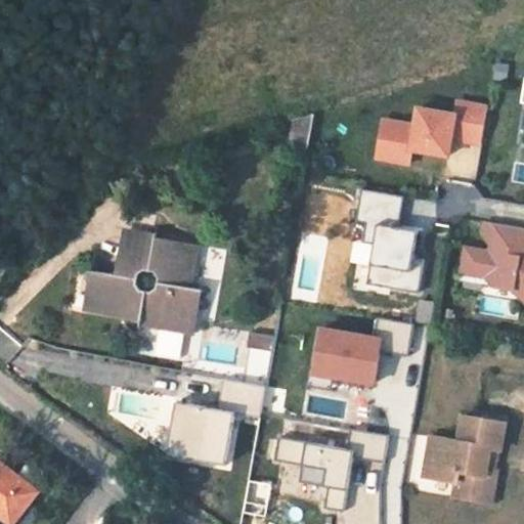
[(481,147),(487,102),(455,97),(453,110),(411,103),(409,121),(380,116),(373,160),(410,166),(412,153),(448,158),(451,142),(481,147)]
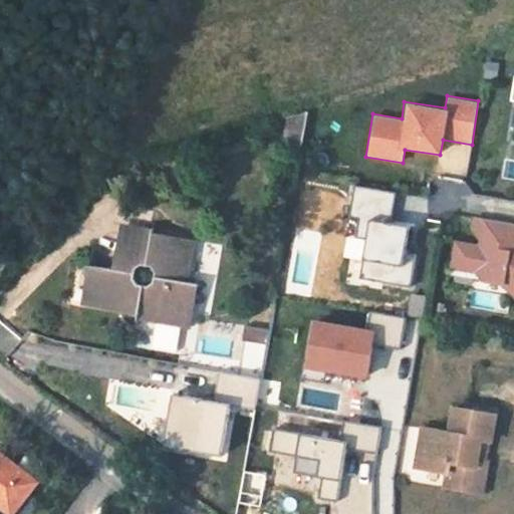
[(352,252),(348,275),(408,285),(418,227),(390,222),(395,192),(353,185),(348,216),(356,218),(350,252),(352,252)]
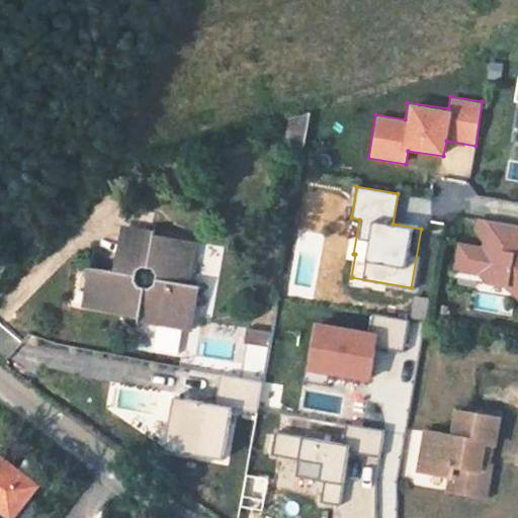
[(517,225),(476,216),(470,241),(458,238),(450,277),(517,291),(517,225)]
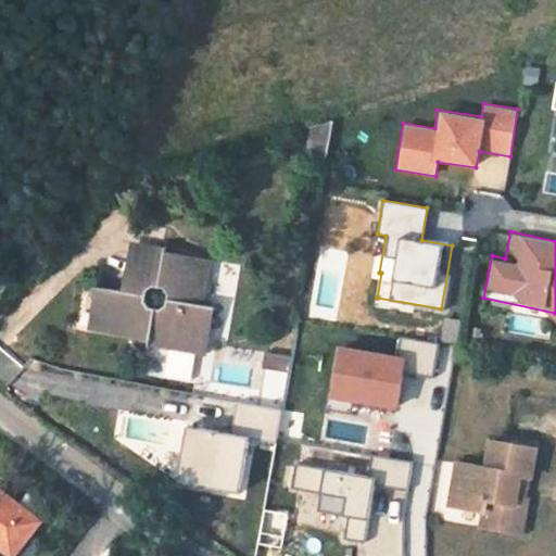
[(174,253),(173,249),(142,244),(137,272),(143,274),(139,293),(111,289),(105,316),(111,316),(110,331),(206,345),(211,326),(217,326),(222,301),(210,299),(216,258),(174,253)]
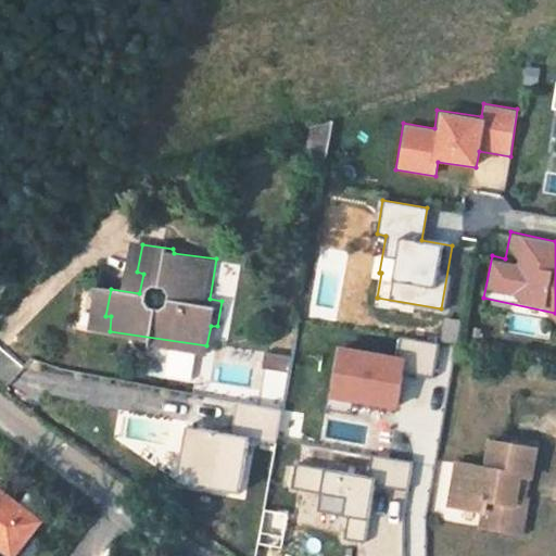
[(399,403),(400,350),(331,349),(330,402),(399,403)]
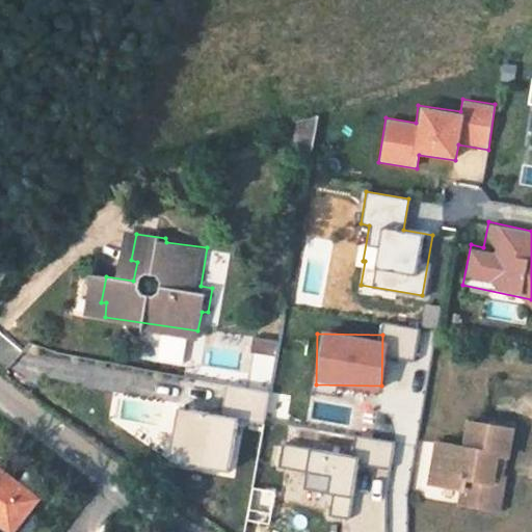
[(263,416),(266,393),(227,387),(222,409),(263,416)]
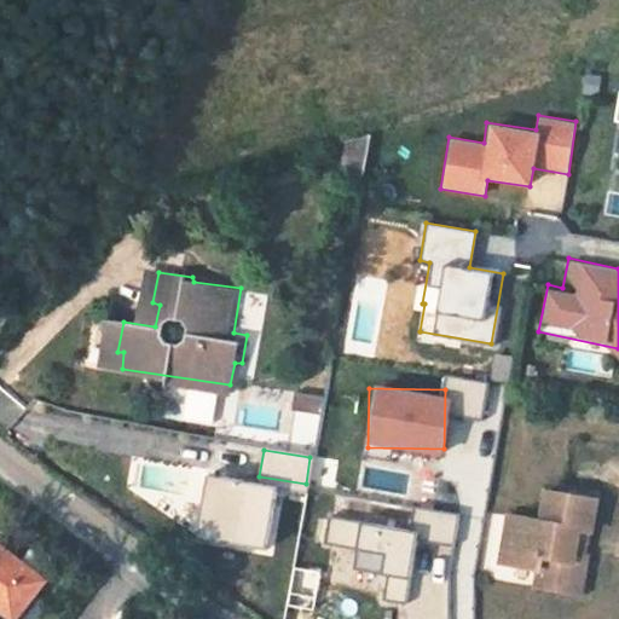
[(195,541),(265,545),(271,482),(200,476),(195,541)]
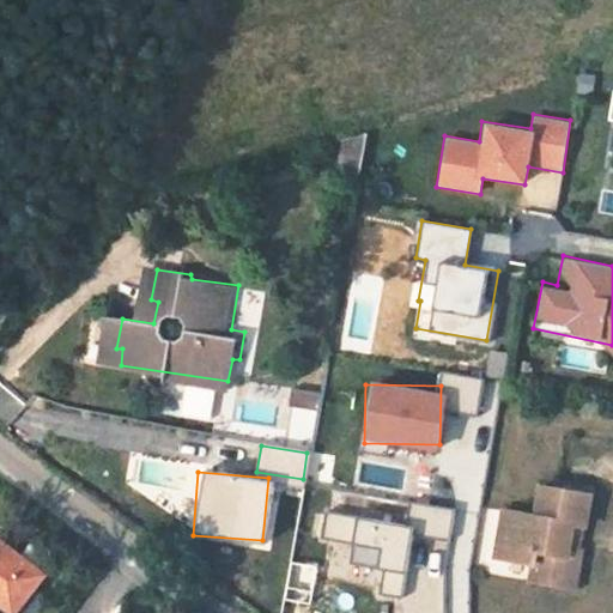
[(498,542),(511,545),(510,559),(535,564),(534,572),(552,576),(551,588),(576,592),(584,554),(571,552),(576,529),(588,530),(595,491),(559,486),(558,493),(544,491),(539,521),(503,516),(498,542)]
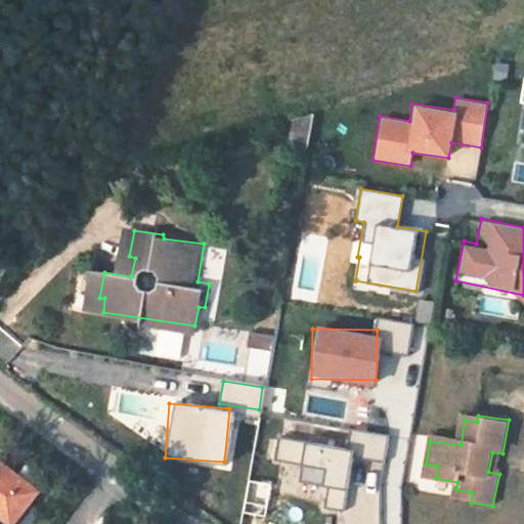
[(0,459),(0,510),(9,518),(34,485),(0,459)]
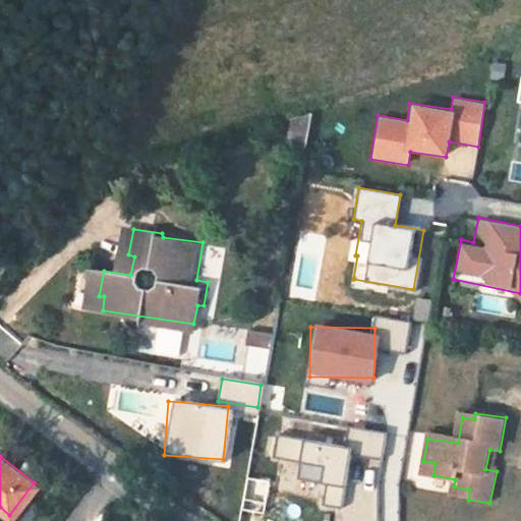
[(435,463),(423,461),(421,474),(433,475),(435,463)]
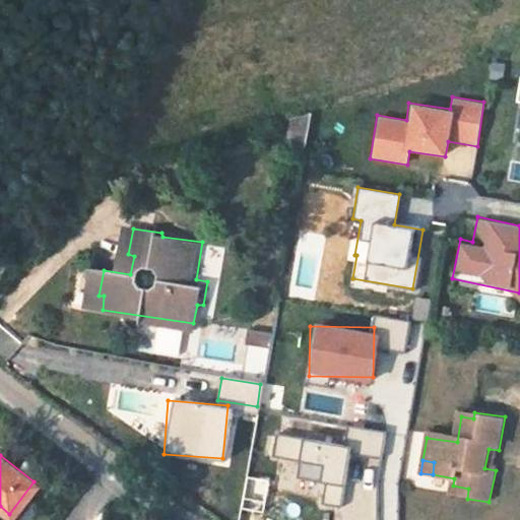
[(453,485),(451,496),(467,499),(468,489),(453,485)]
